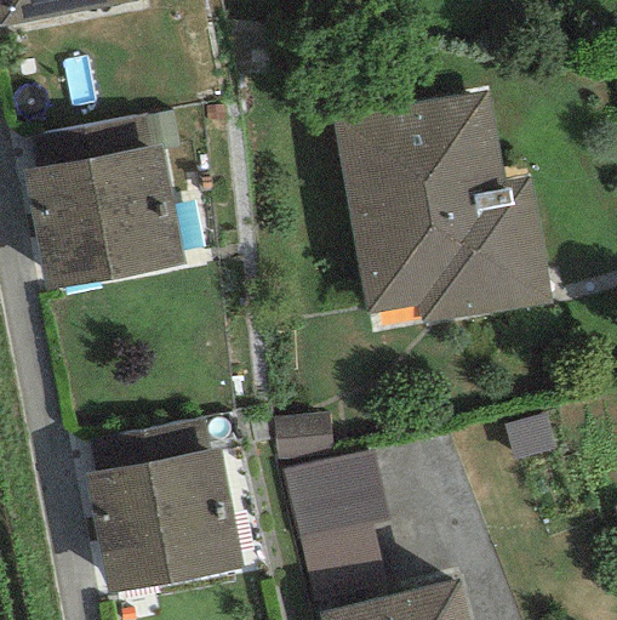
[(0,0),(0,16),(1,24),(131,0),(0,0)]
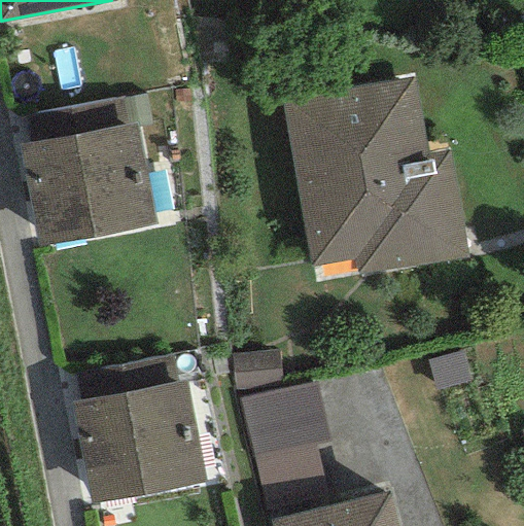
[(414,80),(283,104),(313,265),(356,257),(359,274),(466,254),(448,153),(428,158),(414,80)]
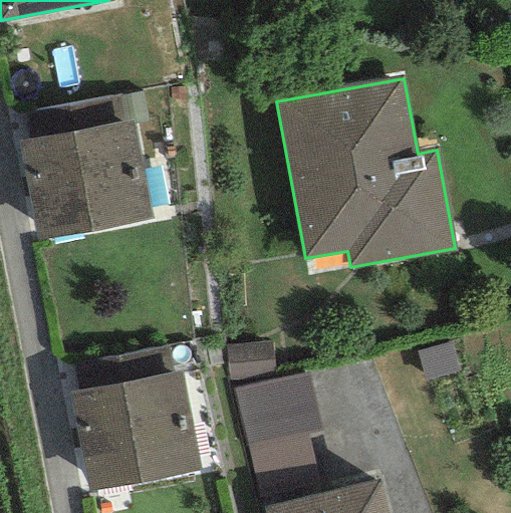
[(38,241),(154,219),(135,119),(125,120),(120,94),(36,111),(41,137),(19,141),(38,241)]
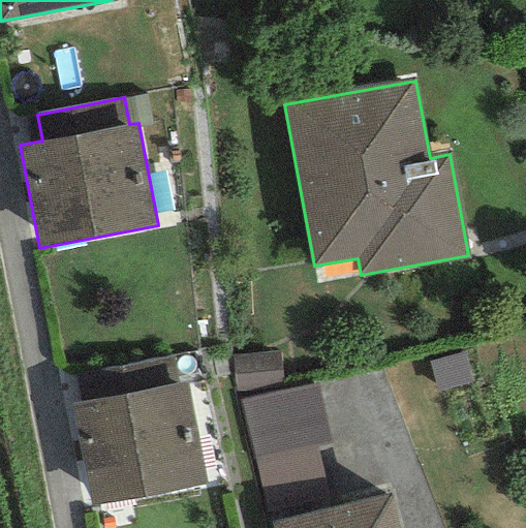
[(281,350),(234,354),(238,393),(285,389),(281,350)]
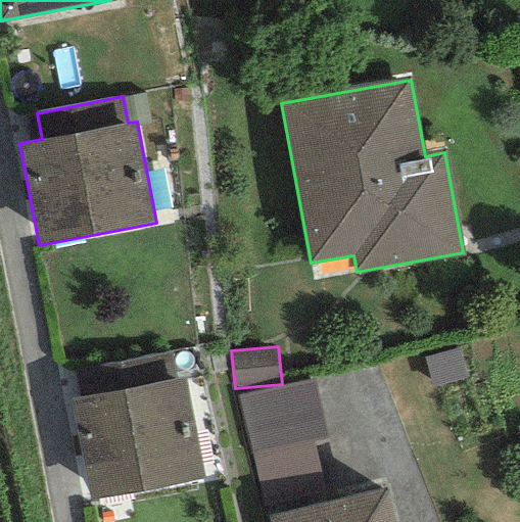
[(434,388),(470,377),(461,346),(425,357),(434,388)]
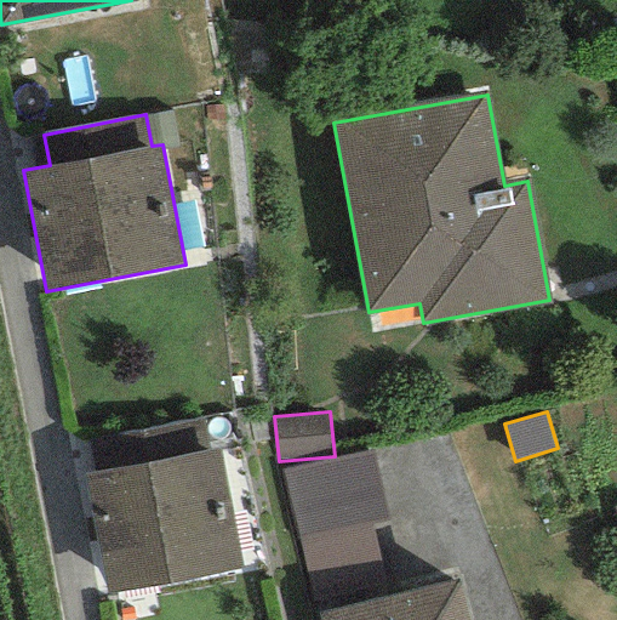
[(110,593),(245,568),(221,448),(211,449),(205,419),(113,437),(119,468),(86,473),(110,593)]
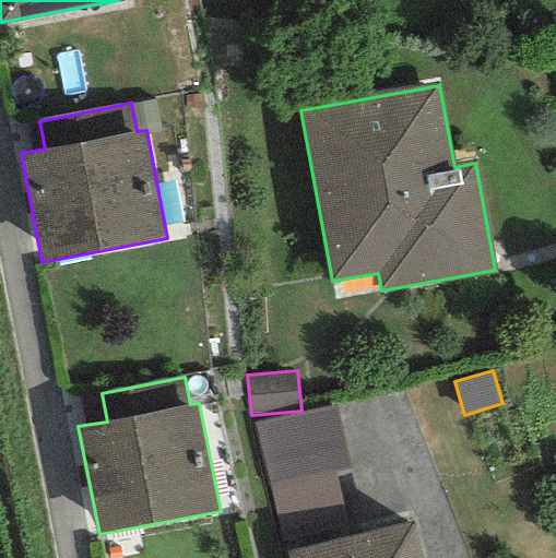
[(352,469),(338,405),(255,423),(288,551),(351,536),(336,472),(352,469)]
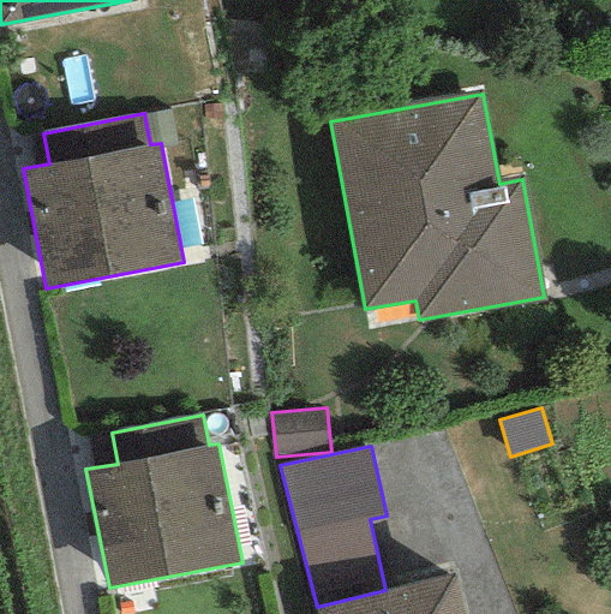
[(385,590),(317,607),(318,613),(465,613),(455,573),(385,590)]
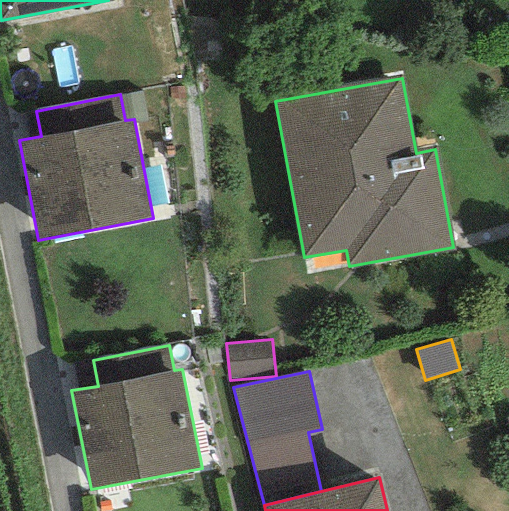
All buildings are outlined.
